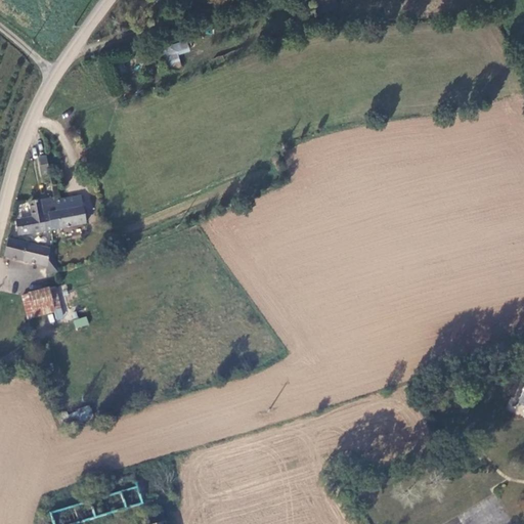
[(180,67),(179,53),(188,52),(188,42),(163,44),(165,69),(180,67)]
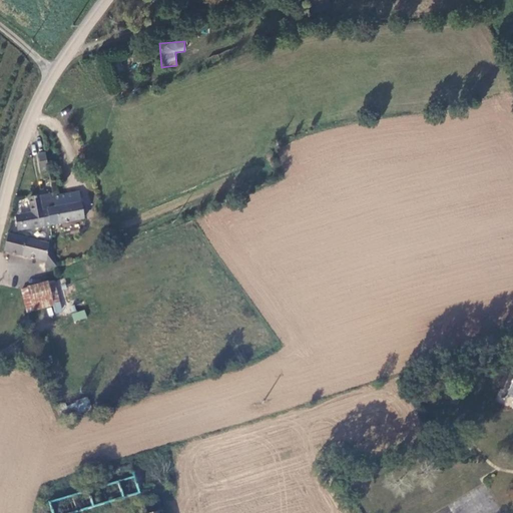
[(45,153),(39,155),(42,170),(48,169),(45,153)]
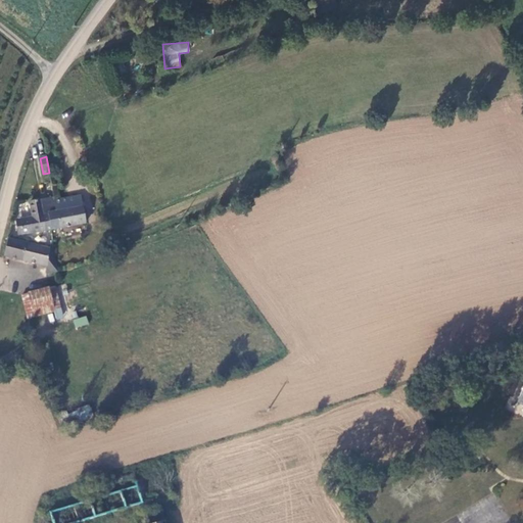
[(81,196),(54,201),(56,211),(48,212),(51,230),(86,224),(81,196)]
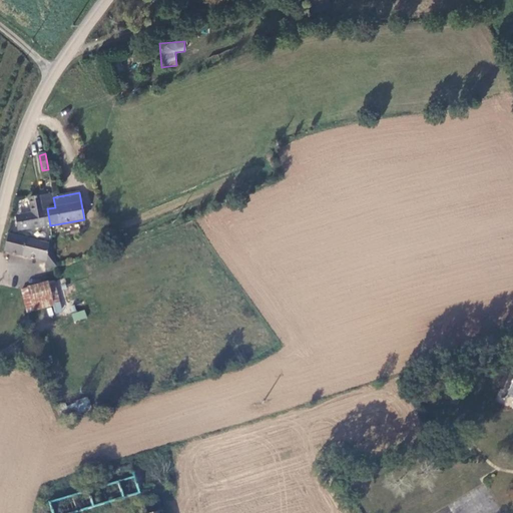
[(26,214),(17,216),(20,230),(50,225),(47,208),(55,207),(53,197),(53,194),(29,199),(32,214),(27,217),(26,214)]
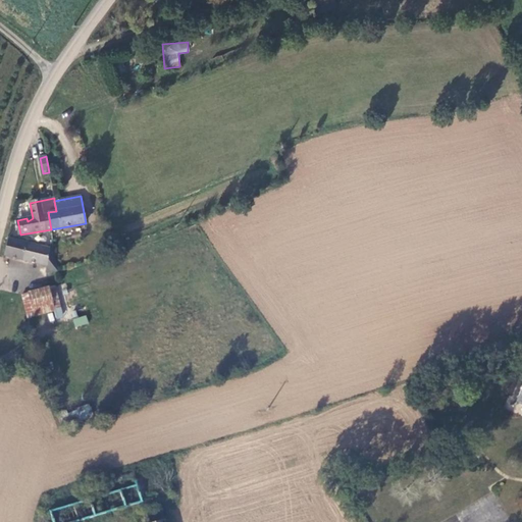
[(52,250),(8,239),(4,257),(47,267),(45,272),(58,272),(52,250)]
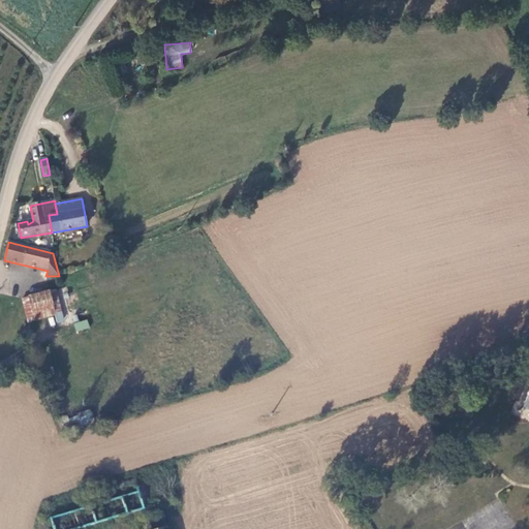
[(50,291),(28,297),(34,320),(56,315),(50,291)]
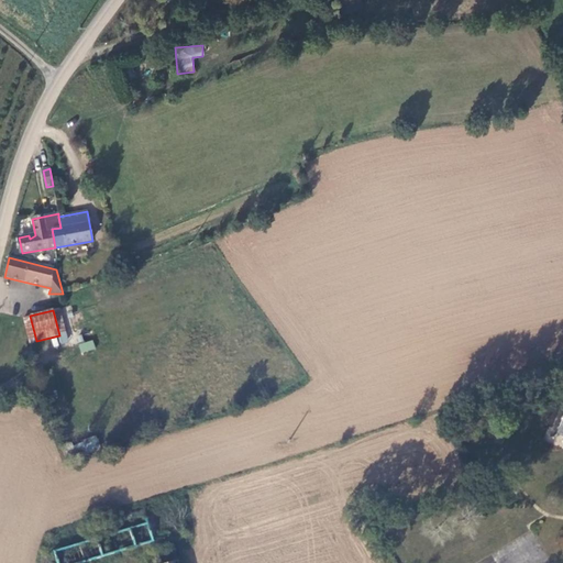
[(79,343),(80,352),(95,350),(94,341),(79,343)]
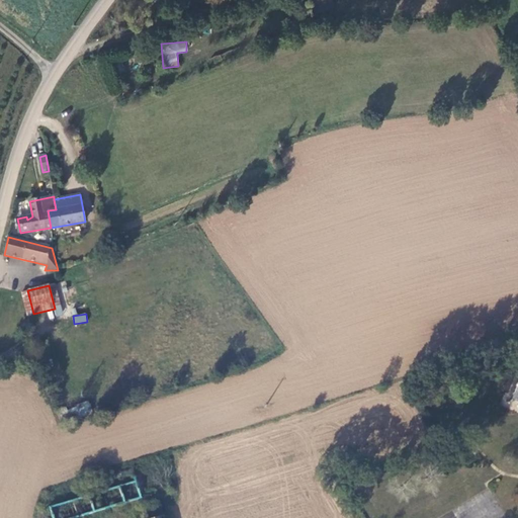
[(81,498),(49,507),(52,517),(77,517),(142,499),(133,469),(77,487),(81,498)]
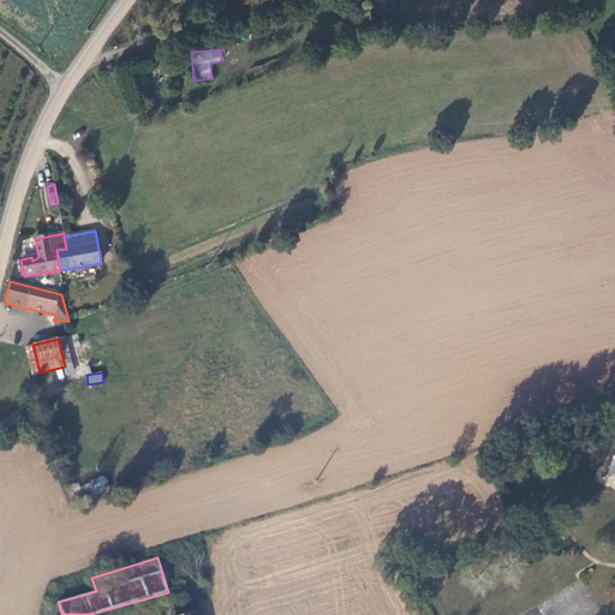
[(165,605),(167,614),(185,614),(192,613),(189,599),(165,605)]
